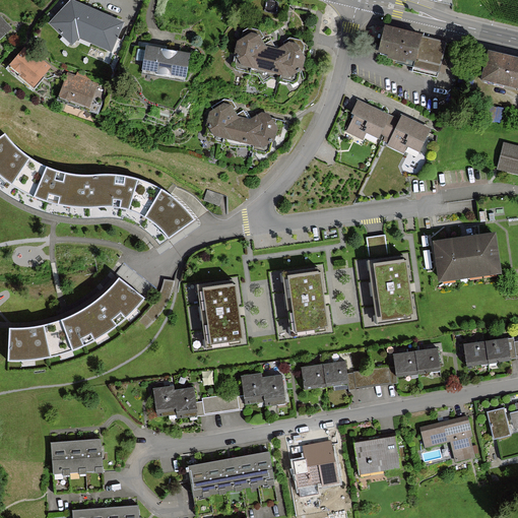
[(71,41),(77,34),(110,48),(120,21),(70,0),(50,21),(71,41)]
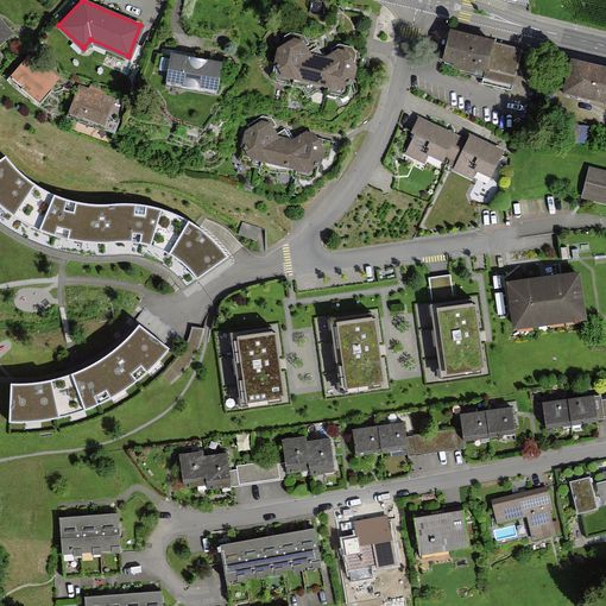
[(295,84),(305,35),(291,31),(283,36),(273,74),(276,80),(295,84)]
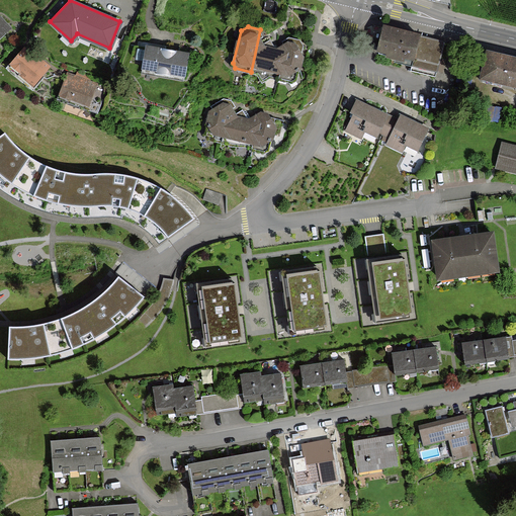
[(445,43),(384,26),(377,53),(417,63),(419,57),(440,63),(445,43)]
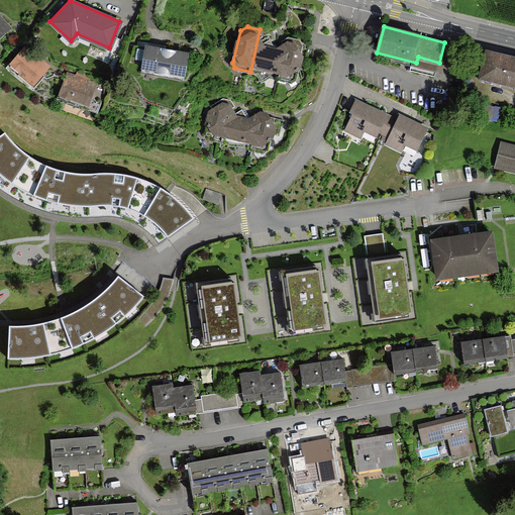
[(250,72),(277,78),(287,36),(276,47),(264,43),(260,29),(250,72)]
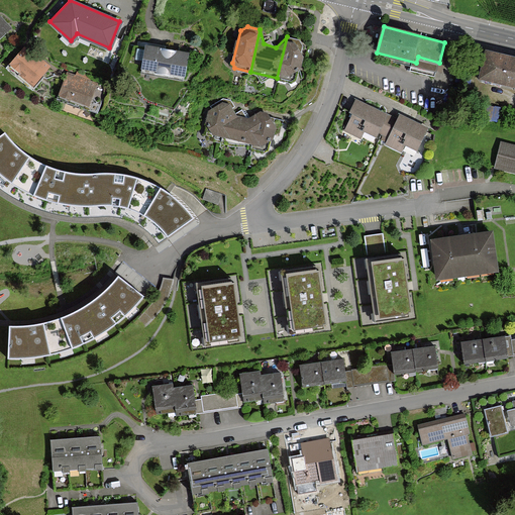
[(287,36),(277,78),(290,82),(295,79),(304,44),(300,39),(287,36)]
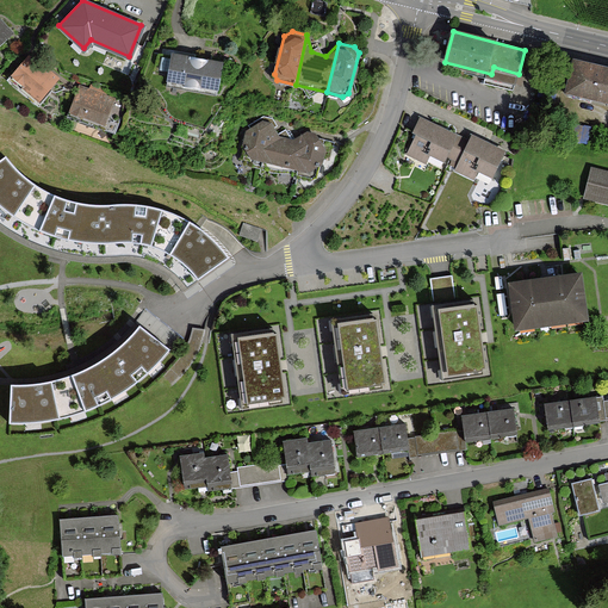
[(222,59),(169,50),(163,84),(216,92),(222,59)]
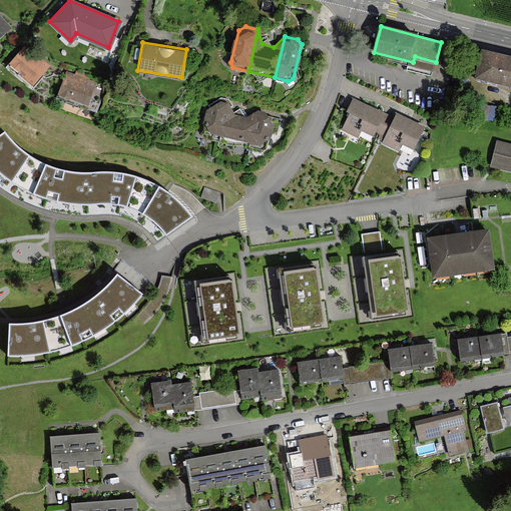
[(48,64),(25,46),(9,65),(32,83),(48,64)]
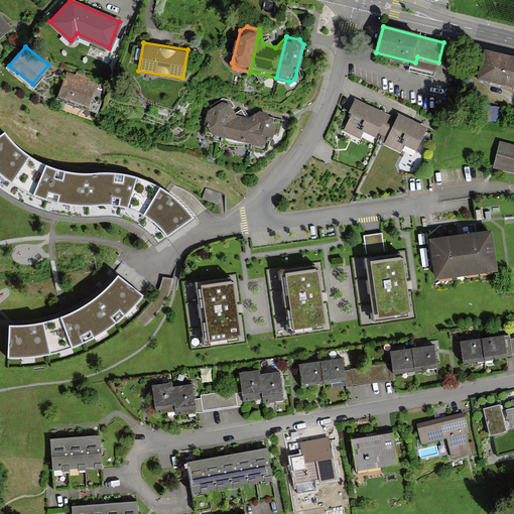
[(513,52),(491,47),(485,78),(513,84),(513,52)]
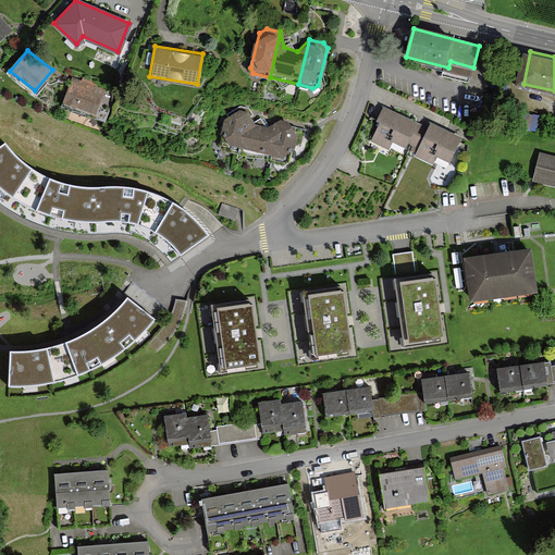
[(102,88),(72,77),(63,102),(94,112),(102,88)]
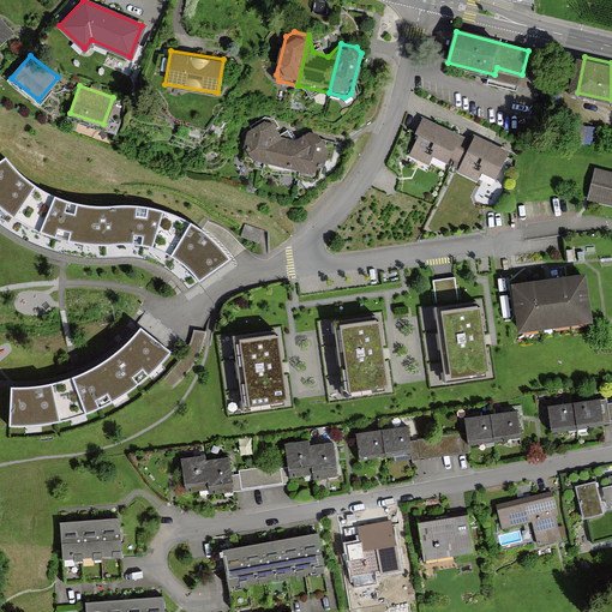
[(264,167),(276,118),(262,114),(253,119),(244,157),(246,163),(264,167)]
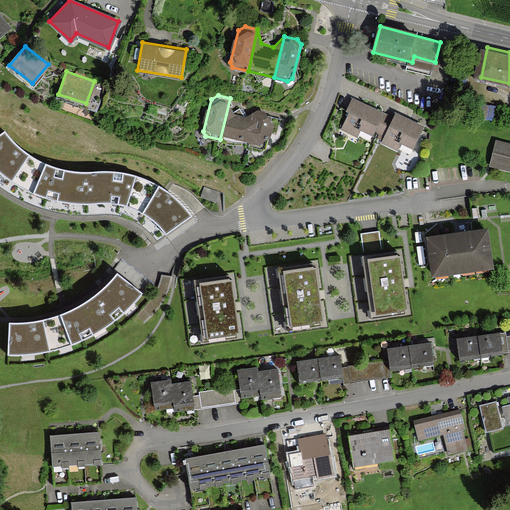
[(233,112),(230,98),(220,139),(247,146),(257,104),(246,115),(233,112)]
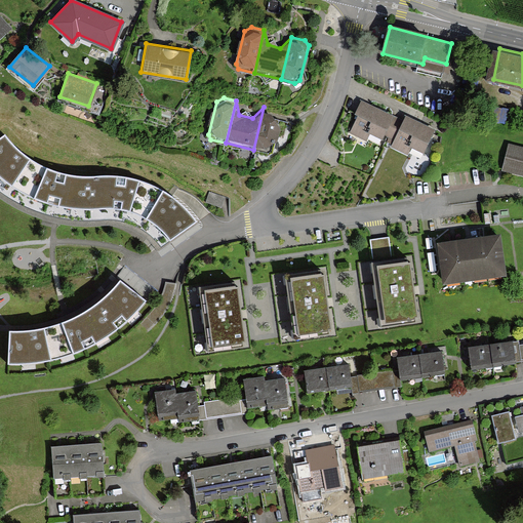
[(380,139),(384,142),(395,116),(362,101),(349,128),(378,143),(380,139)]
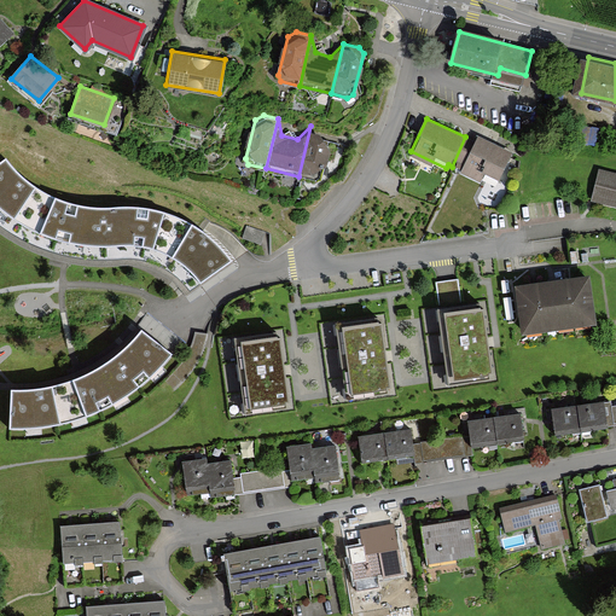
[(311,126),(298,176),(313,180),(320,178),(330,137),(326,131),(311,126)]
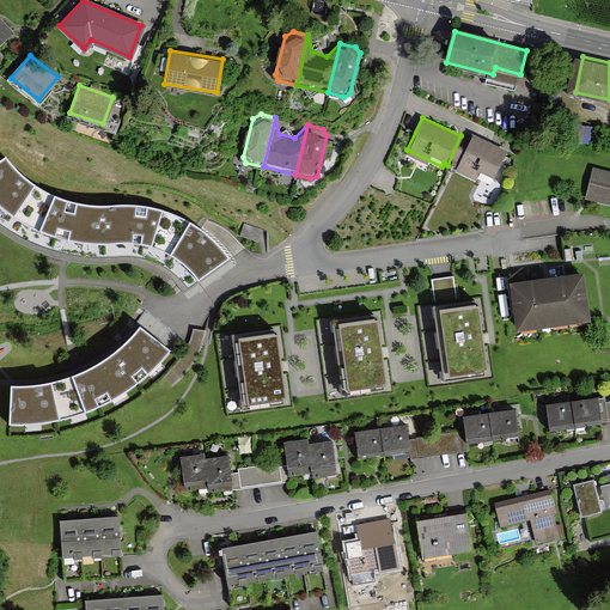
[(470,139),(461,135),(447,165),(476,178),(479,171),(494,178),(507,150),(473,134),(470,139)]
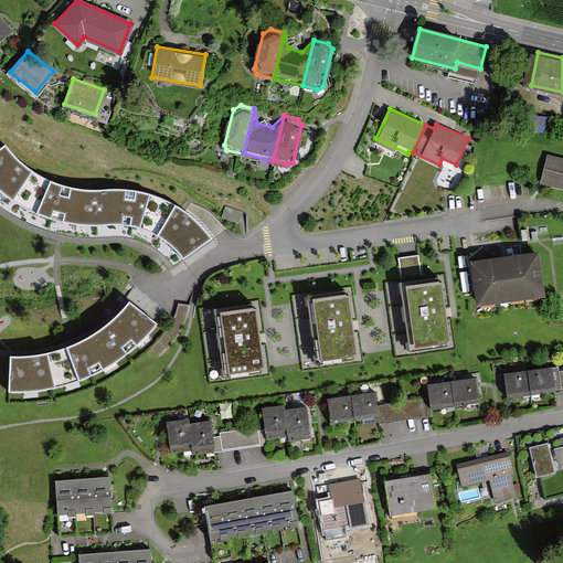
[(23,206),(35,213),(49,180),(42,177),(23,163),(3,144),(0,146),(0,190),(10,198),(23,206)]
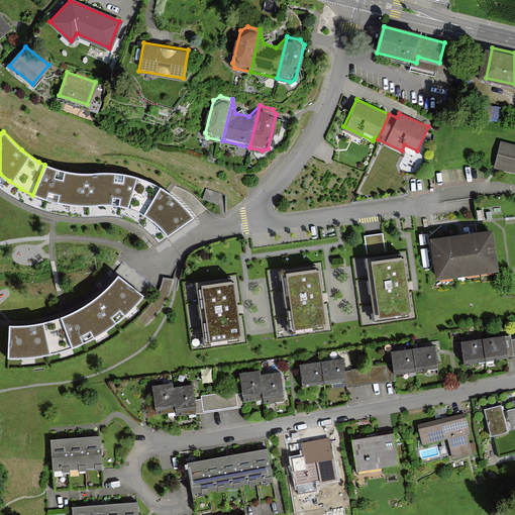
[(514,143),(502,140),(496,167),(514,171),(514,143)]
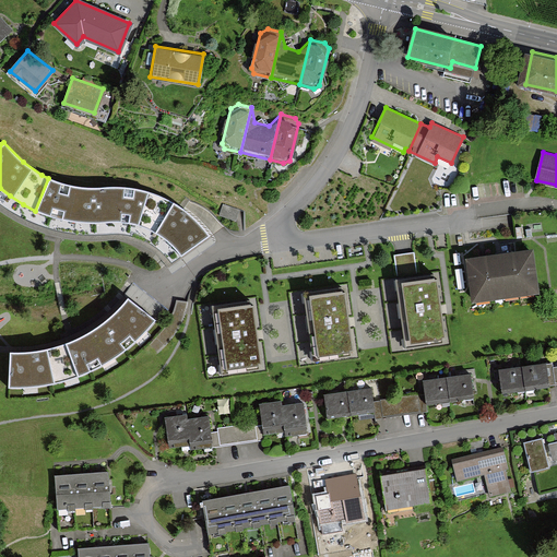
[(122,221),(135,224),(147,191),(132,187),(116,186),(99,187),(84,187),(63,184),(48,178),(35,211),(55,217),(75,221),(94,221),(113,220),(122,221)]
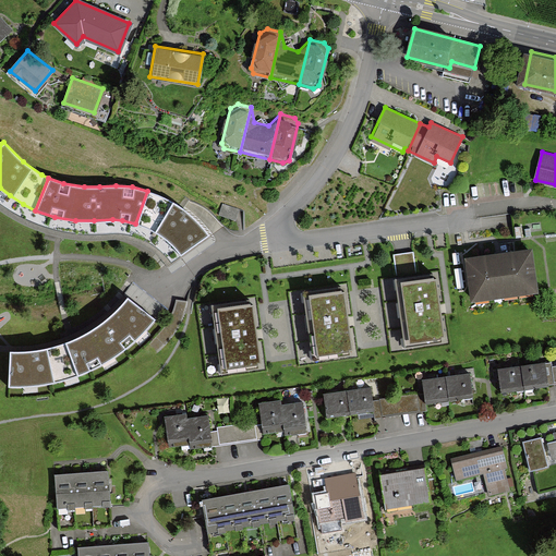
[(171,202),(147,191),(135,224),(153,231),(160,236),(170,243),(178,254),(206,234),(200,225),(188,214),(171,202)]
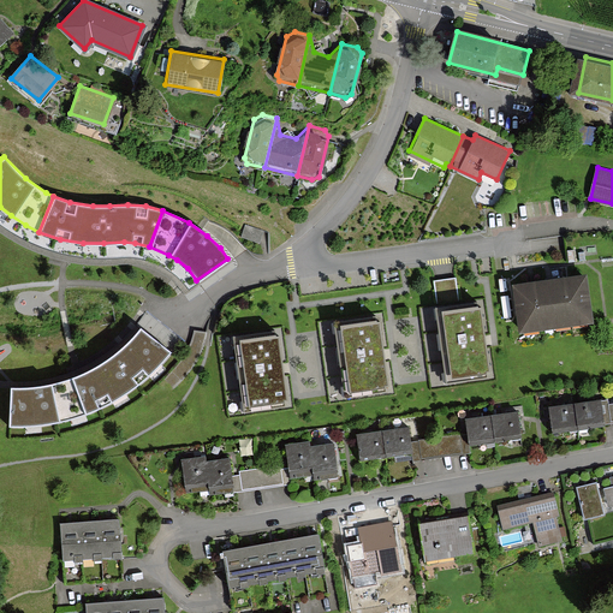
[(584,275),(515,285),(522,329),(591,320),(584,275)]
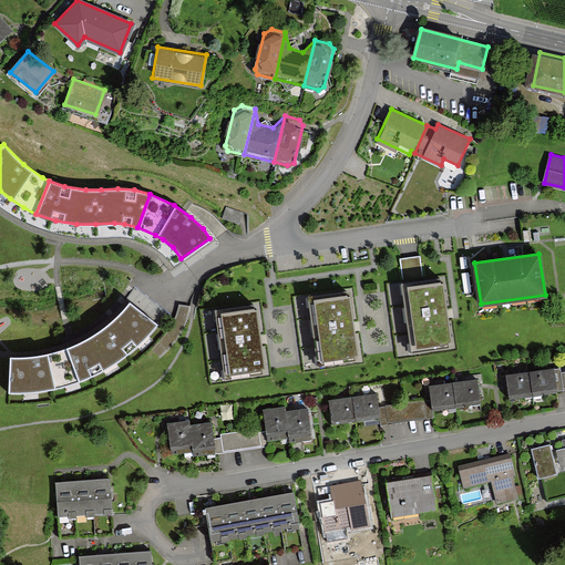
[(438,277),(399,281),(409,350),(447,346),(447,341),(450,340),(441,280),(439,280),(438,277)]
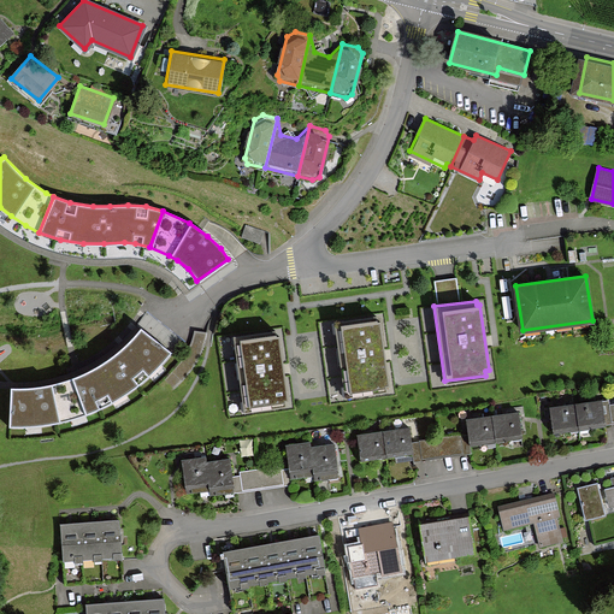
[(375,316),(332,322),(343,396),(384,390),(383,385),(387,385),(378,319),(375,320),(375,316)]
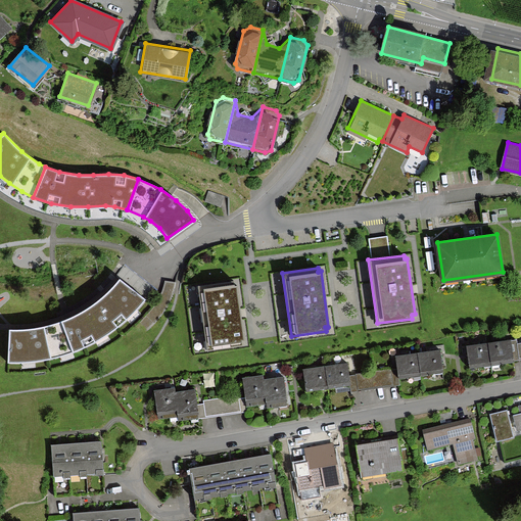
[(68,316),(82,346),(93,340),(111,329),(123,320),(143,297),(117,277),(111,285),(101,294),(85,308),(68,316)]
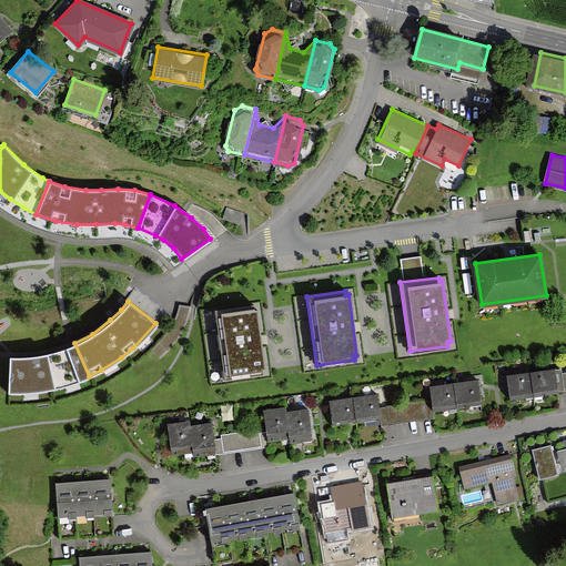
[(185,326),(191,305),(179,303),(174,324),(185,326)]
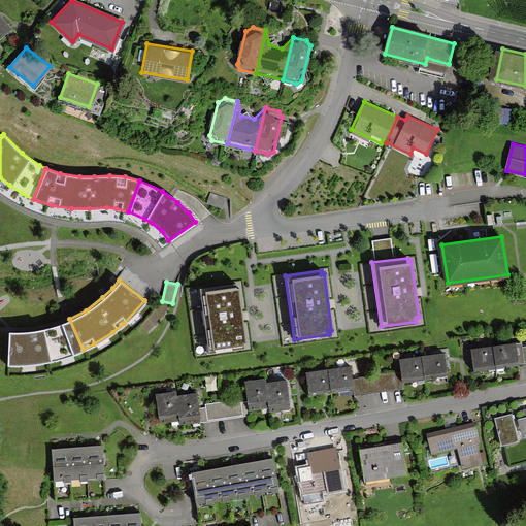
[(235,283),(199,288),(208,352),(243,347),(242,343),(245,342),(238,287),(235,287),(235,283)]
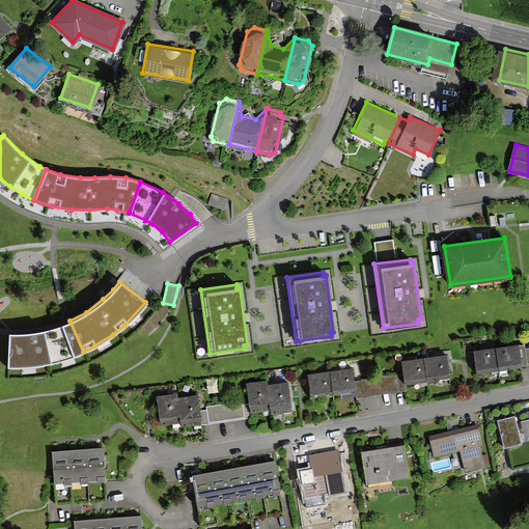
[(83,352),(70,321),(48,329),(31,332),(7,333),(5,367),(24,366),(49,363),(73,356),(83,352)]
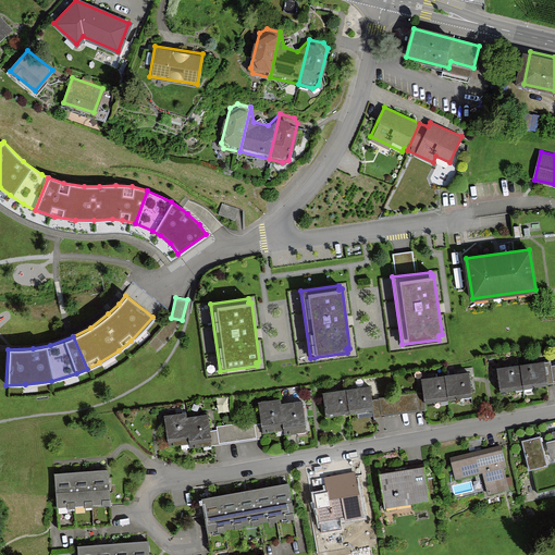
[(543,359),(519,362),(523,385),(546,382),(543,359)]
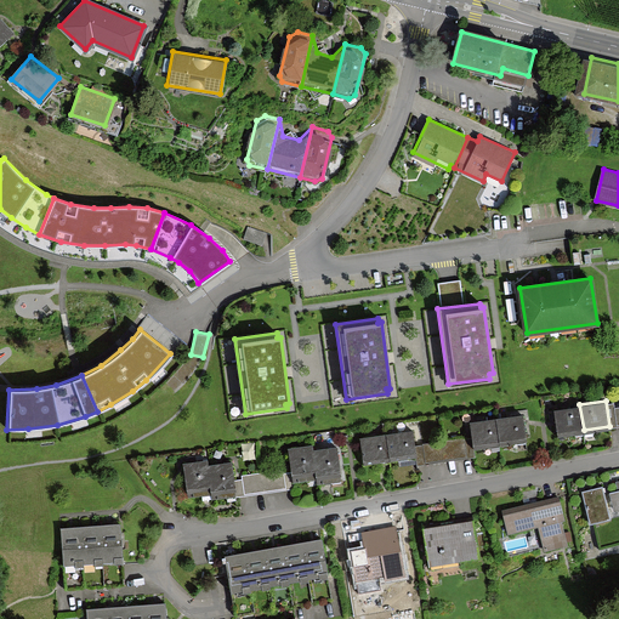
[(579,404),(554,408),(557,435),(584,430),(579,404)]
